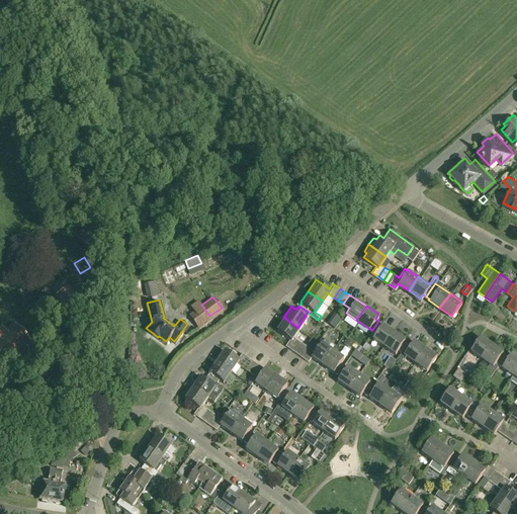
[(202,321),(194,310),(189,313),(197,325),(202,321)]
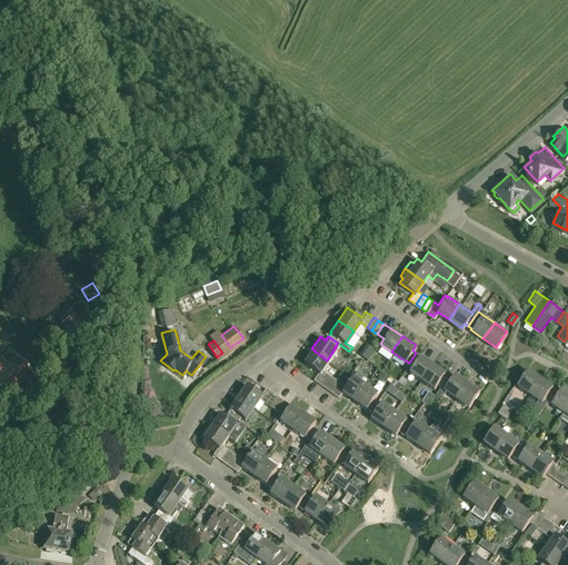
[(367,342),(364,347),(370,352),(374,347),(367,342)]
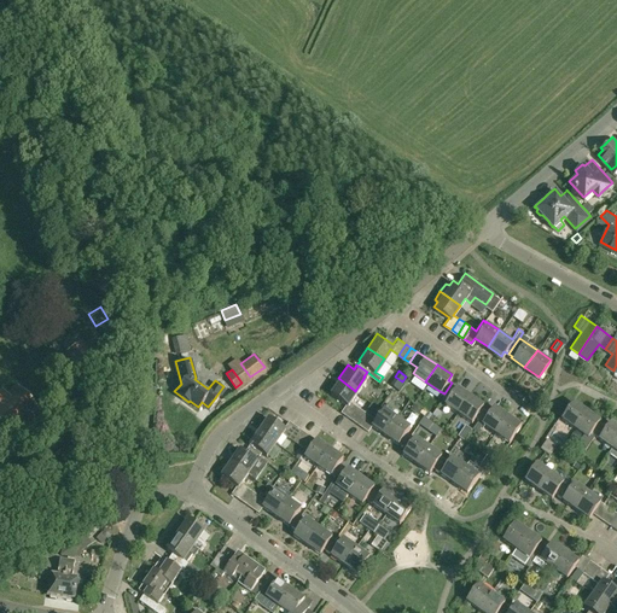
[(355,391),(338,378),(330,391),(345,403),(341,410),(347,415),(355,404),(349,400),(355,391)]
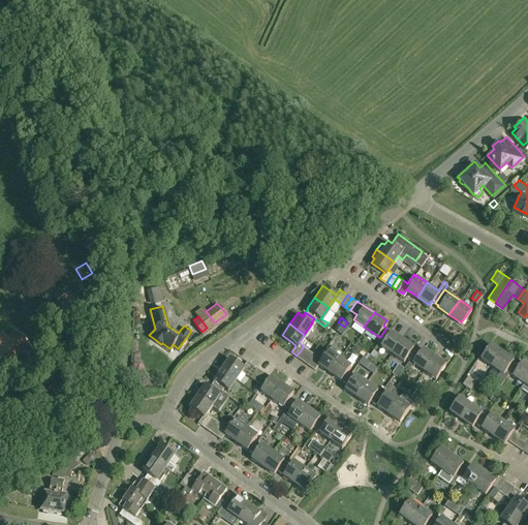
[(0,361),(7,370),(32,348),(14,328),(5,336),(7,339),(1,344),(0,343),(0,361)]
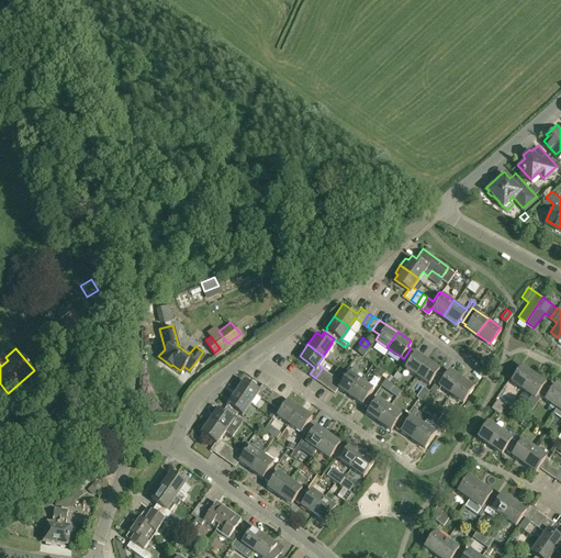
[(414,350),(411,348),(404,358),(407,360),(404,366),(416,374),(427,358),(414,349),(414,350)]
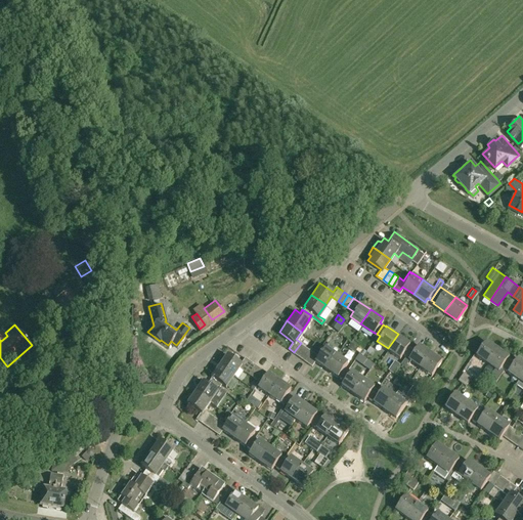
[(402,352),(405,354),(411,345),(408,343),(409,342),(398,334),(388,348),(399,356),(402,352)]
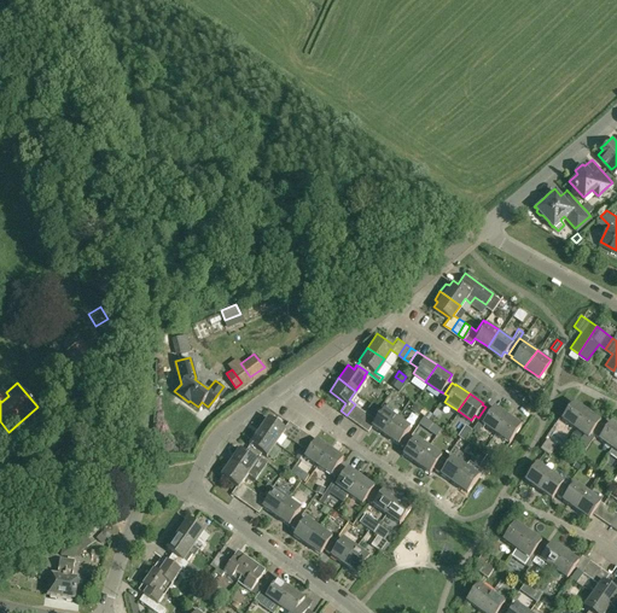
[(574,425),(586,408),(572,400),(560,416),(574,425)]
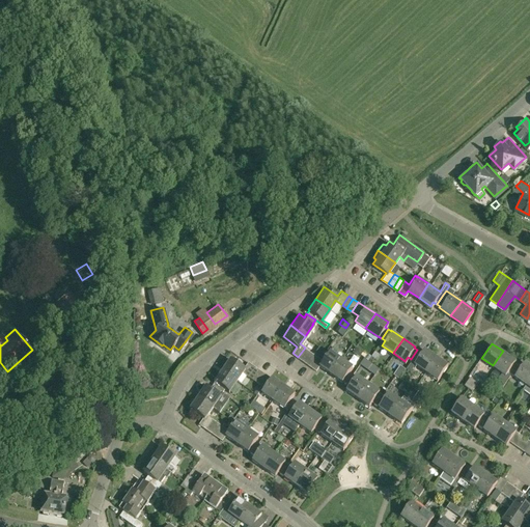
[(362,349),(355,344),(352,350),(358,354),(362,349)]
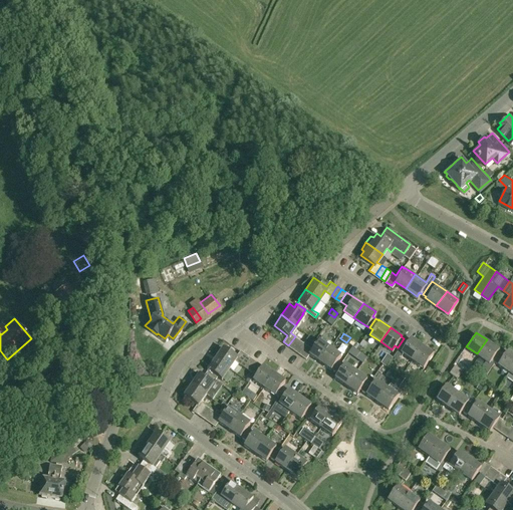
[(300,339),(295,336),(288,345),(294,348),(300,339)]
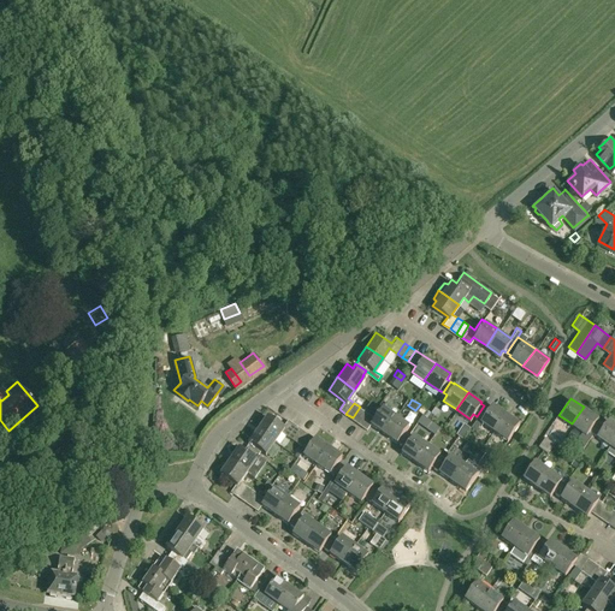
[(489,408),(484,405),(477,416),(480,420),(492,428),(504,411),(491,403),(489,408)]
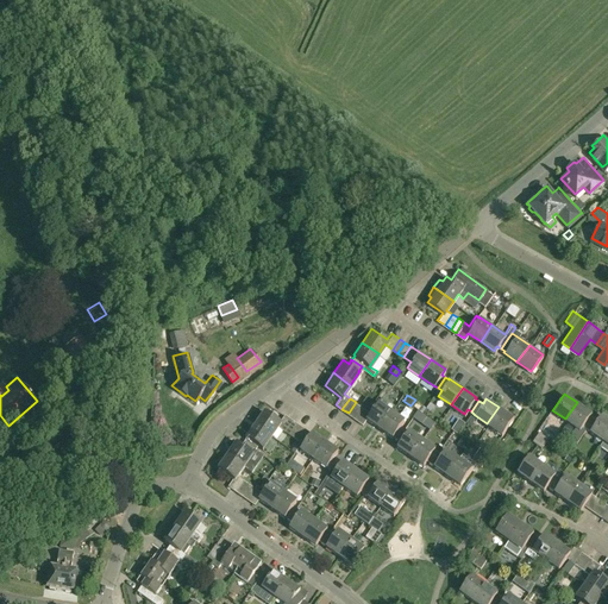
[(369,411),(361,406),(353,416),(362,422),(365,417),(377,426),(389,409),(376,401),(369,411)]
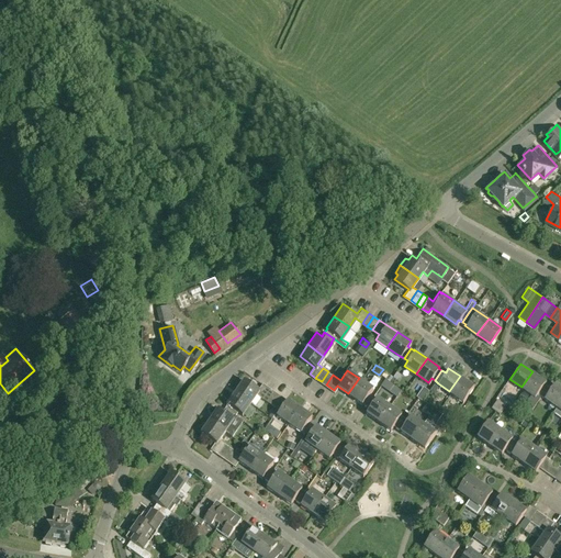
[(333,375),(328,371),(322,381),(326,384),(333,375)]
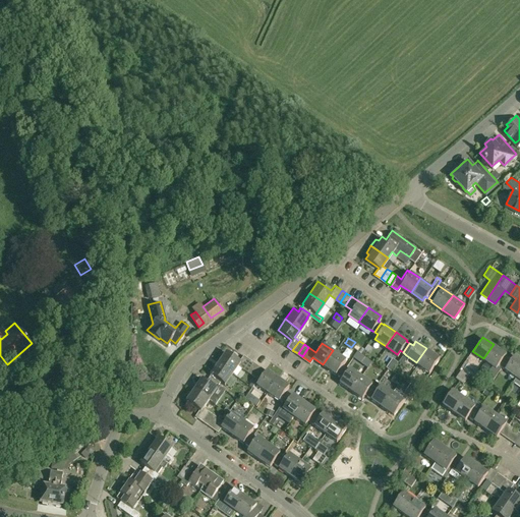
[(498,362),(501,365),(508,355),(505,353),(505,352),(494,344),(483,358),(492,364),(484,374),(492,379),(500,366),(497,364),(498,362)]
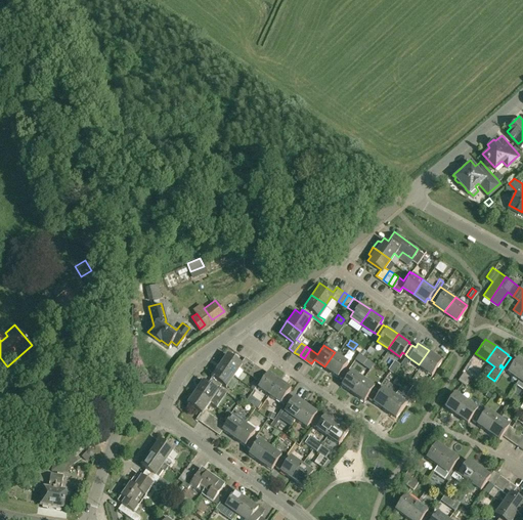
[(440,358),(429,350),(419,364),(430,373),(440,358)]
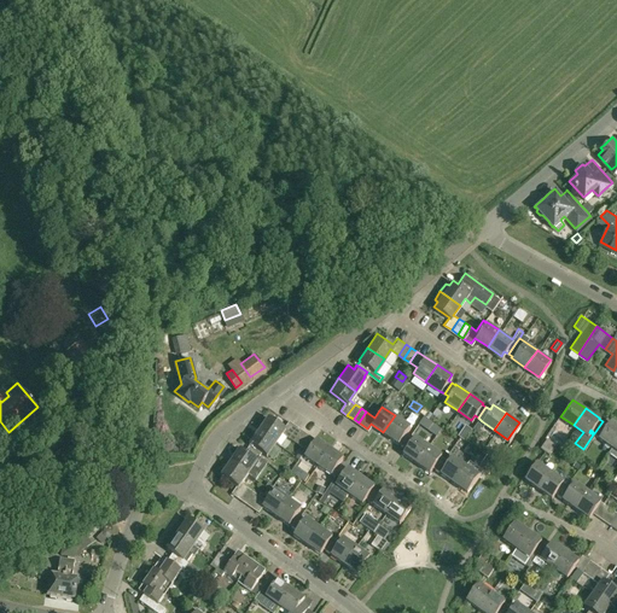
[(258,428),(274,439),(281,430),(289,436),(297,425),(287,419),(283,426),(277,421),(271,416),(268,415),(258,428)]
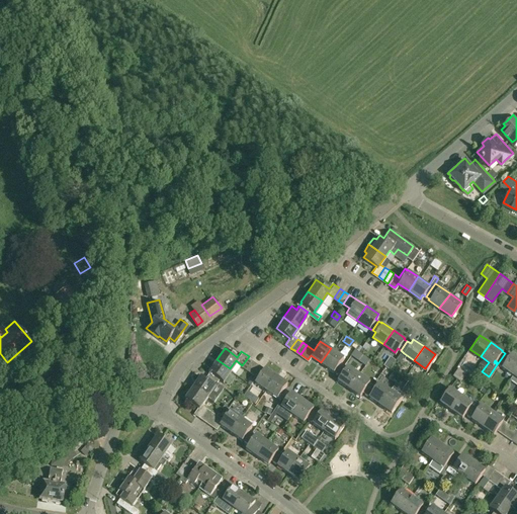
[(336,371),(342,362),(339,360),(342,356),(331,348),(321,362),(332,370),(333,369),(336,371)]
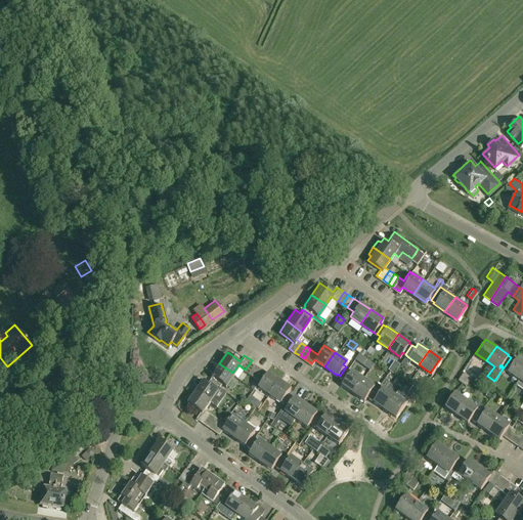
[(511,357),(504,367),(507,370),(518,378),(522,371),(522,359),(517,355),(514,360),(511,357)]
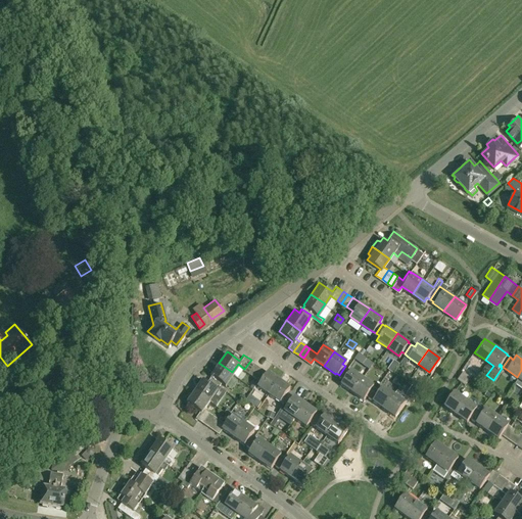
[(367,357),(363,363),(368,367),(372,361),(367,357)]
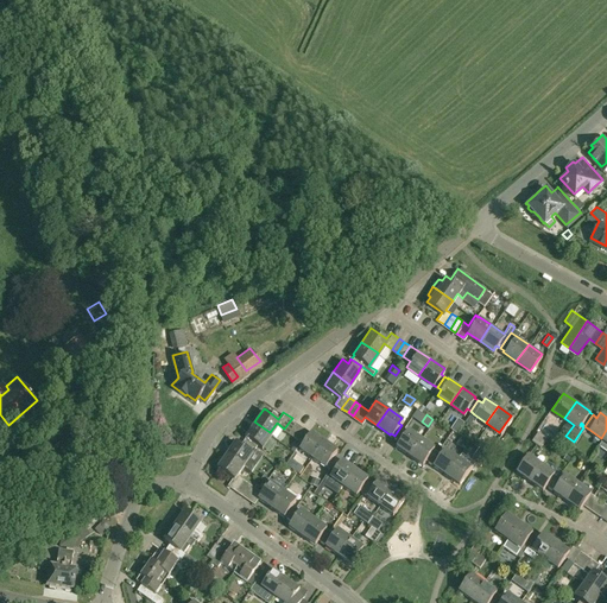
[(296,421),(292,418),(284,429),(289,432),(296,421)]
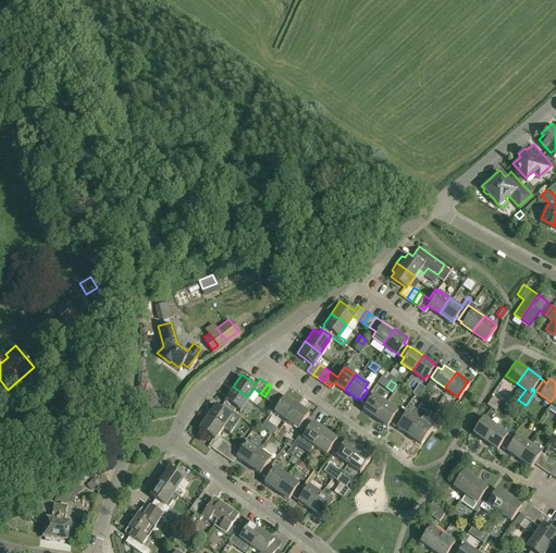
[(225,398),(223,402),(232,408),(234,405),(239,408),(247,396),(233,386),(224,398),(225,398)]
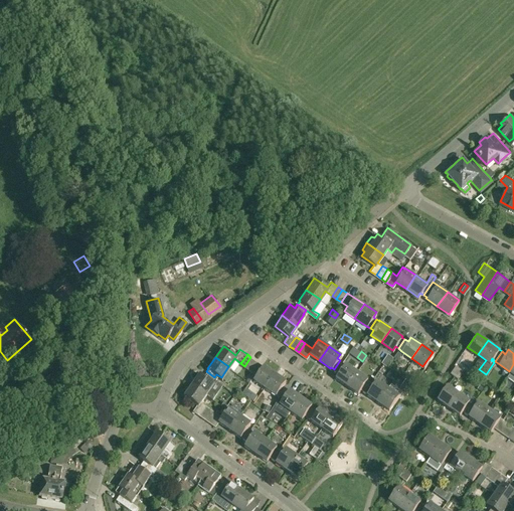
[(257,361),(250,357),(244,366),(250,369),(257,361)]
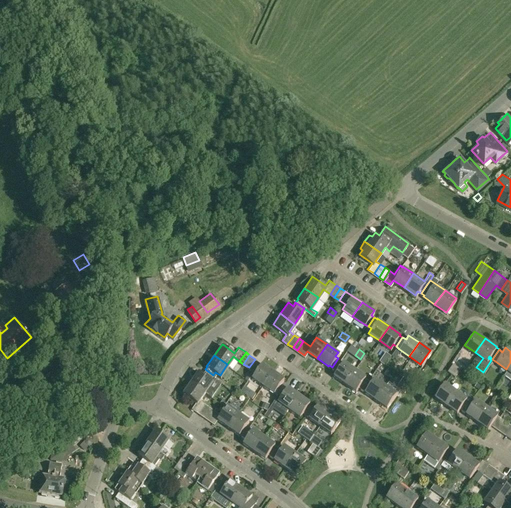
[(341,360),(338,358),(332,367),(335,370),(332,374),(343,382),(353,368),(342,360),(341,360)]
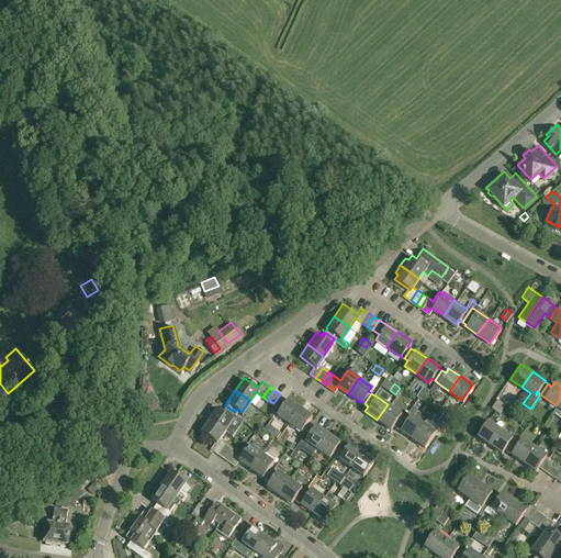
[(284,397),(280,394),(273,403),(273,404),(277,406),(279,408),(276,413),(288,422),(299,405),(287,398),(285,399),(284,397)]
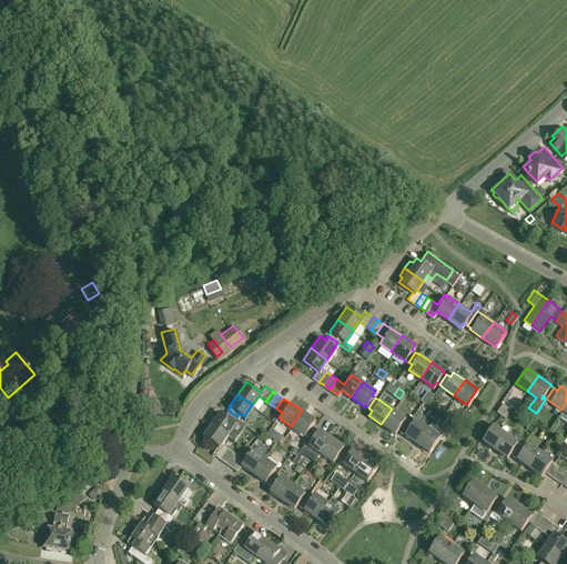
[(510,408),(502,401),(496,410),(505,415),(510,408)]
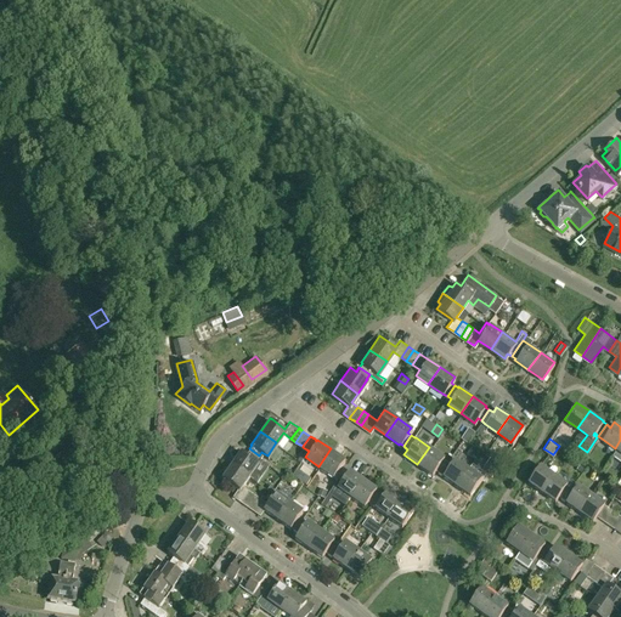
[(473,445),(467,452),(473,457),(479,449),(473,445)]
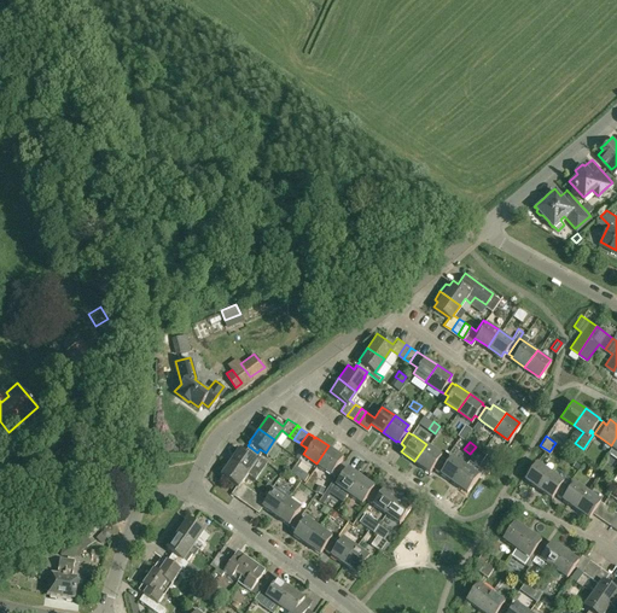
[(298,456),(304,447),(301,444),(295,454),(298,456)]
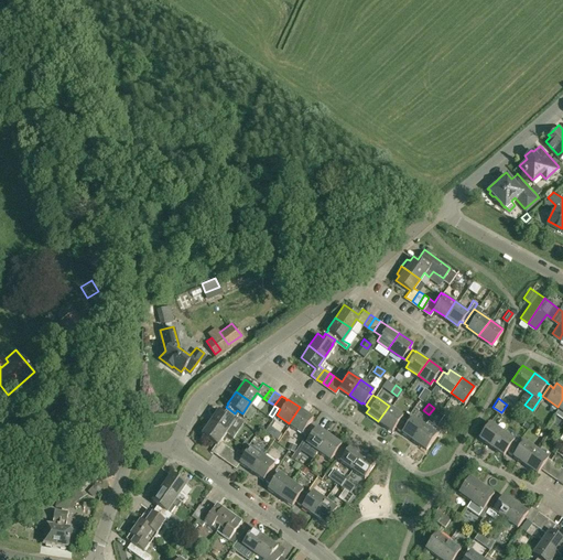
[(398,427),(404,417),(401,415),(402,413),(389,406),(378,421),(391,430),(394,424),(398,427)]
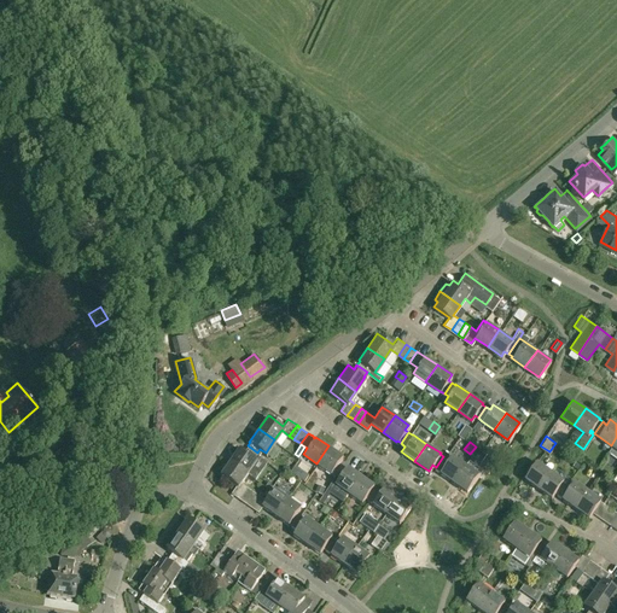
[(255,456),(257,453),(248,445),(245,449),(239,445),(232,455),(230,459),(246,471),(255,477),(261,470),(251,463),(256,457),(255,456)]
